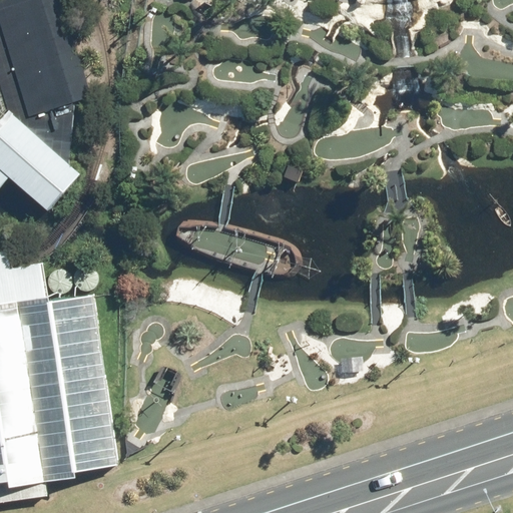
[(62,0),(4,0),(39,115),(93,98),(62,0)]
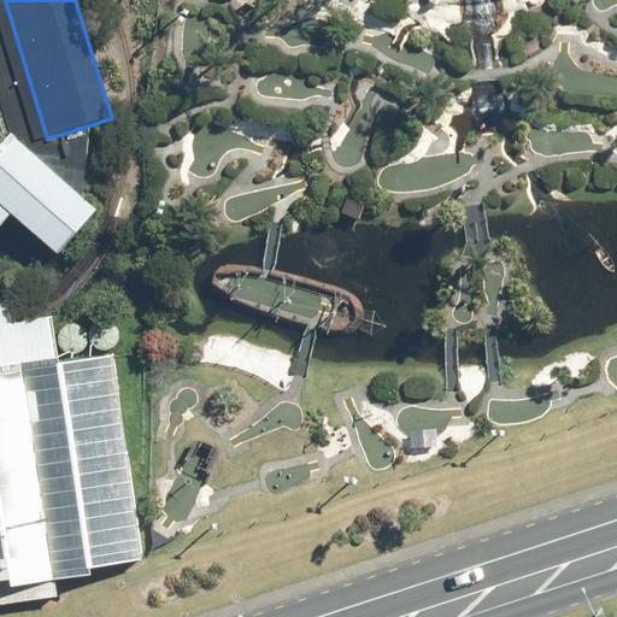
[(113,205),(29,134),(0,168),(0,188),(74,251),(113,205)]
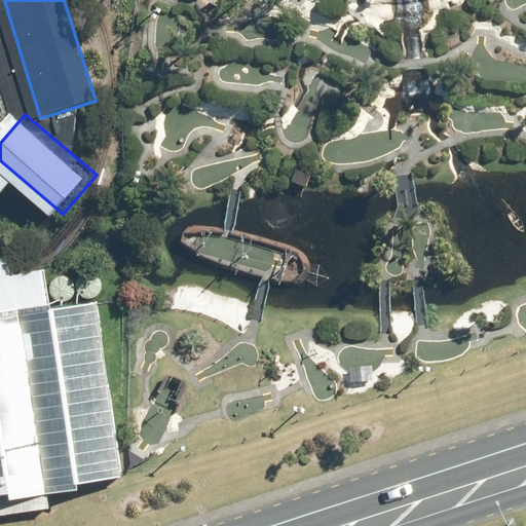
[(211,228),(191,229),(187,251),(220,267),(285,284),(300,283),(310,275),(312,264),(305,255),(294,248),(211,228)]
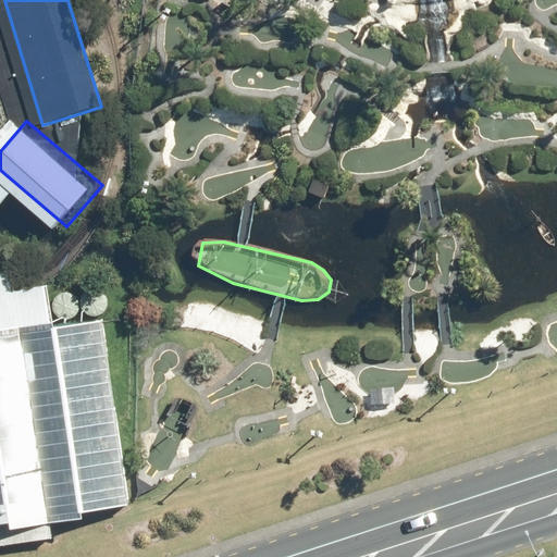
[(128,504),(103,319),(2,332),(0,316),(0,545),(62,537),(59,514),(128,504)]
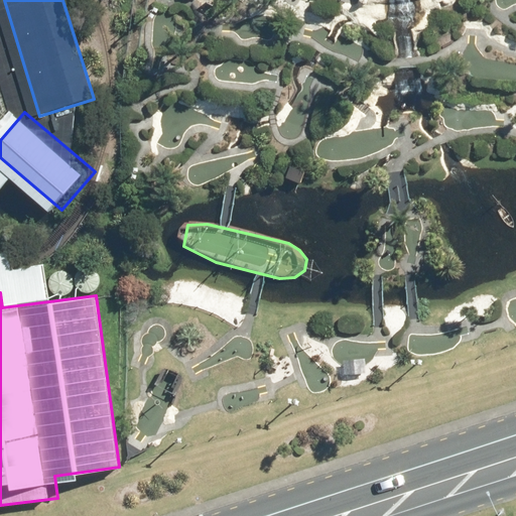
[(188,374),(169,365),(160,385),(179,394),(188,374)]
